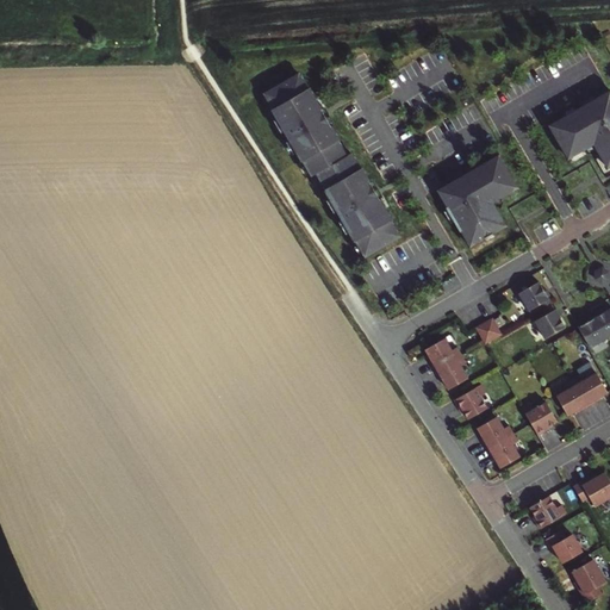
[(305,88),(297,73),(261,93),(271,109),(269,109),(299,161),(302,160),(310,175),(315,173),(324,187),(323,188),(353,241),(354,240),(363,255),(398,235),(390,219),(391,219),(360,167),(359,168),(349,153),(344,155),(336,139),(337,139),(306,87),(305,88)]
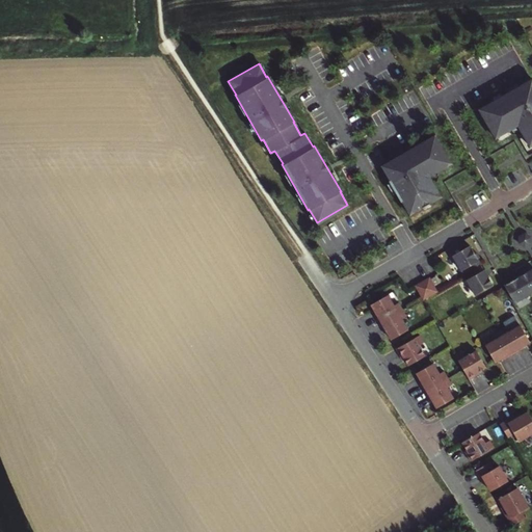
[(531,81),(531,80),(478,111),(494,137),(508,129),(509,131),(517,127),(522,134),(524,132),(531,145),(531,144),(531,81)]
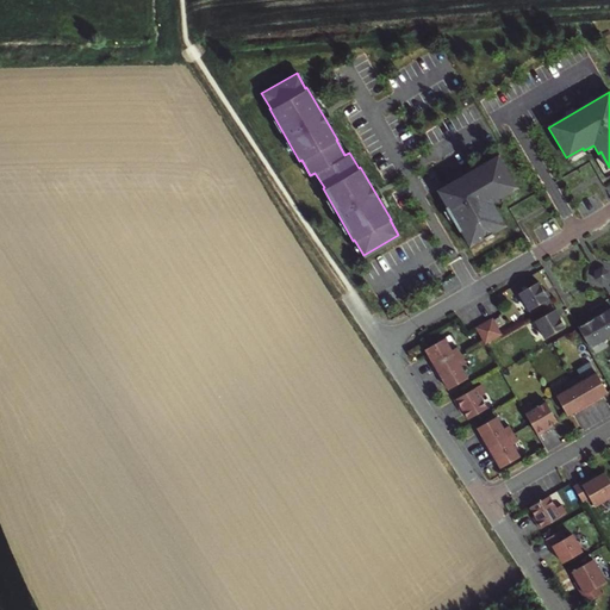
[(498,157),(437,193),(447,210),(446,210),(460,235),(461,234),(470,249),(503,230),(495,215),(497,213),(492,205),(500,199),(499,197),(515,187),(498,157)]
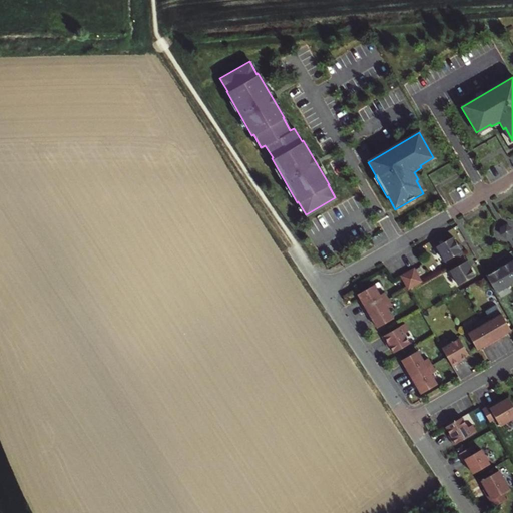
[(512,229),(510,224),(503,225),(501,230),(504,236),(510,235),(512,230),(512,229)]
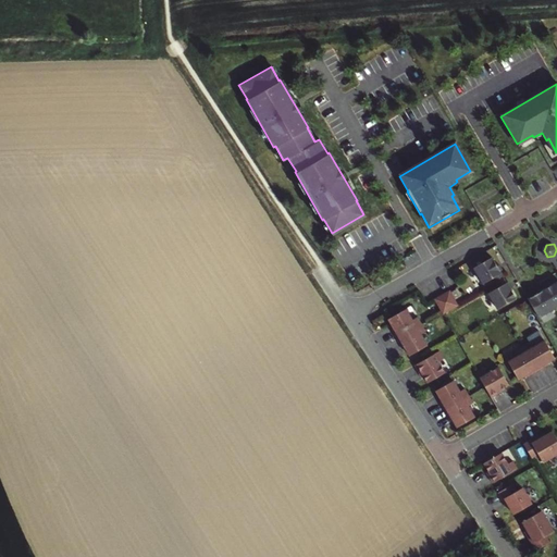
[(493,276),(500,273),(492,257),(473,267),(482,283),(493,276)]
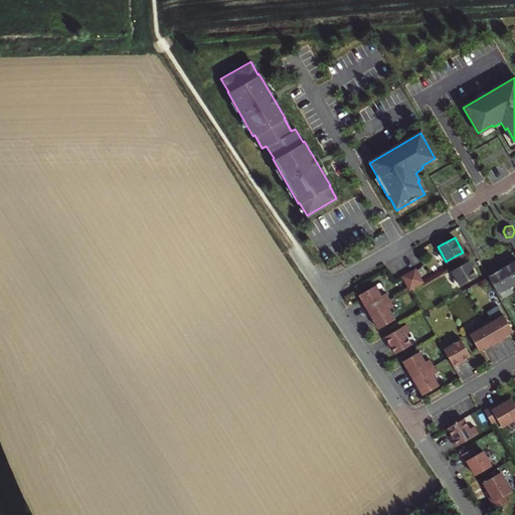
[(459,261),(466,256),(463,252),(456,255),(459,261)]
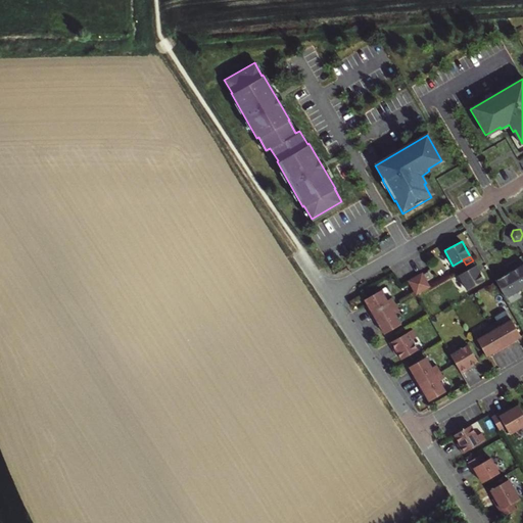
[(468,269),(475,265),(473,260),(466,265),(468,269)]
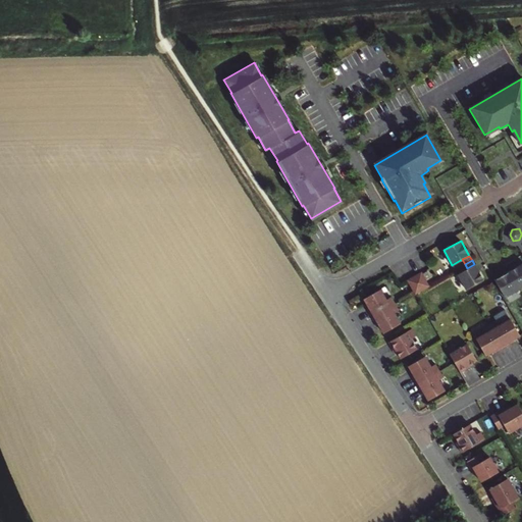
[(521,263),(494,280),(504,297),(521,285),(521,263)]
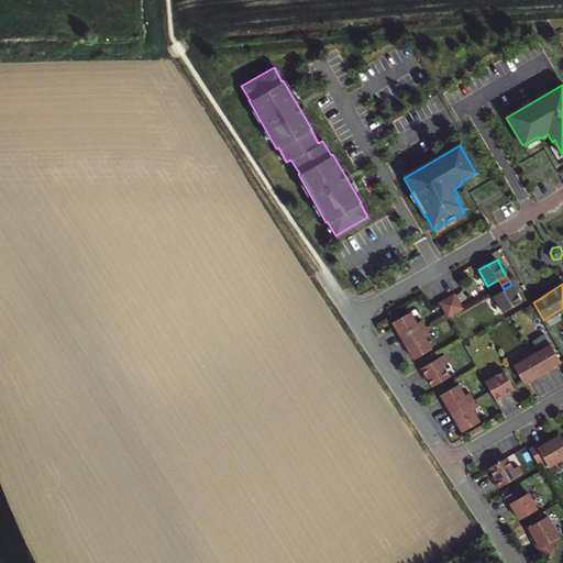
[(503,311),(520,301),(511,285),(504,289),(493,296),(503,311)]
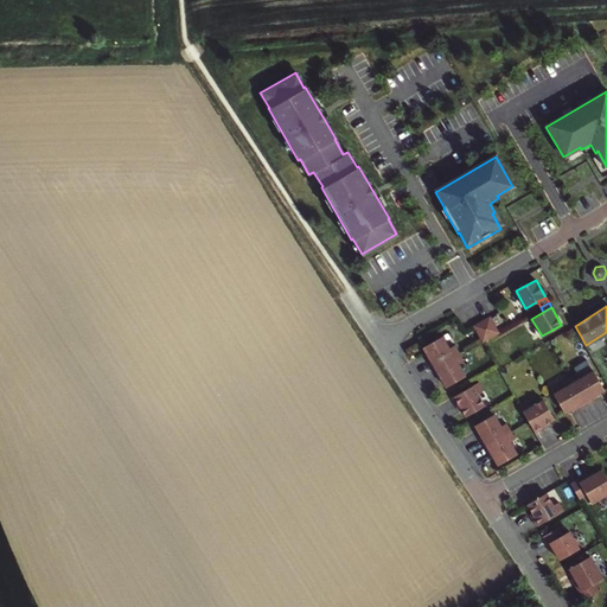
[(489,317),(481,321),(490,337),(498,332),(489,317)]
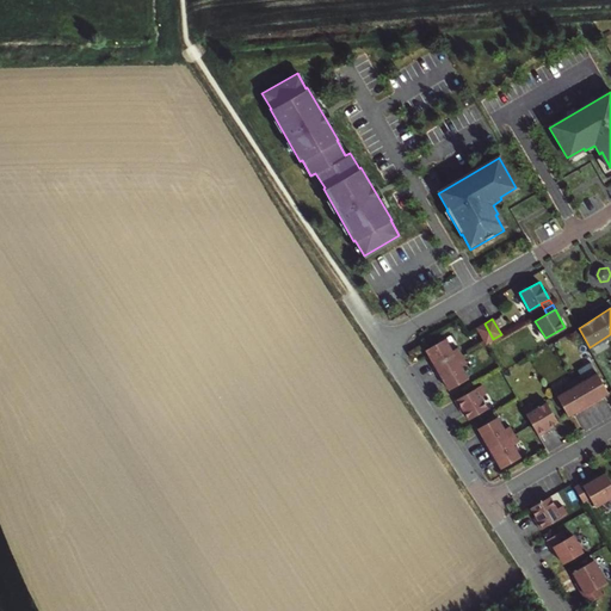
[(483,341),(485,344),(493,339),(485,323),(475,328),(483,341)]
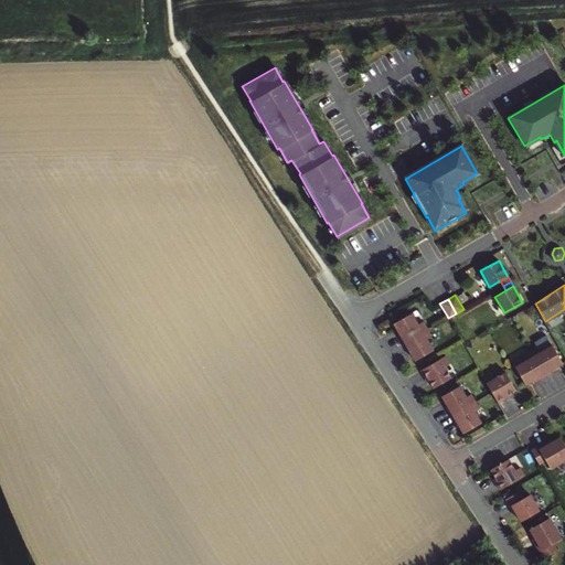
[(397,336),(401,342),(426,328),(423,321),(417,323),(411,312),(393,322),(400,334),(397,336)]
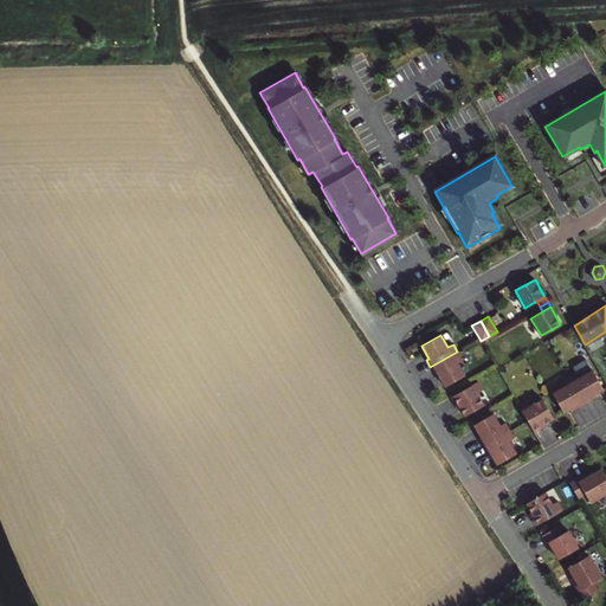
[(457,352),(430,367),(434,375),(437,374),(444,386),(463,375),(456,363),(462,360),(457,352)]
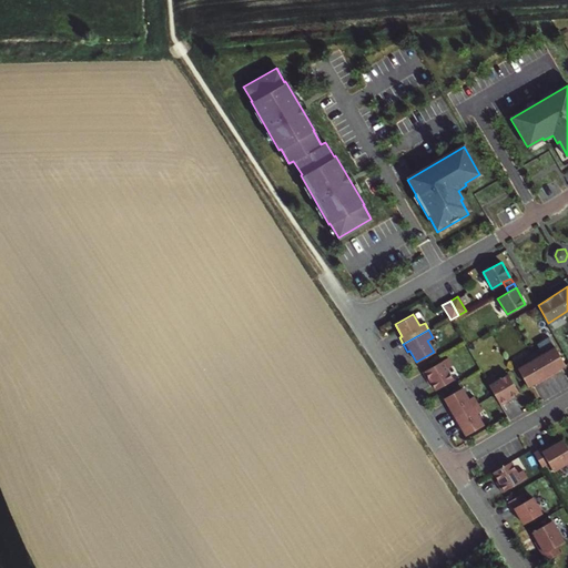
[(541,347),(534,352),(548,377),(556,373),(555,371),(566,364),(556,346),(544,353),(541,347)]
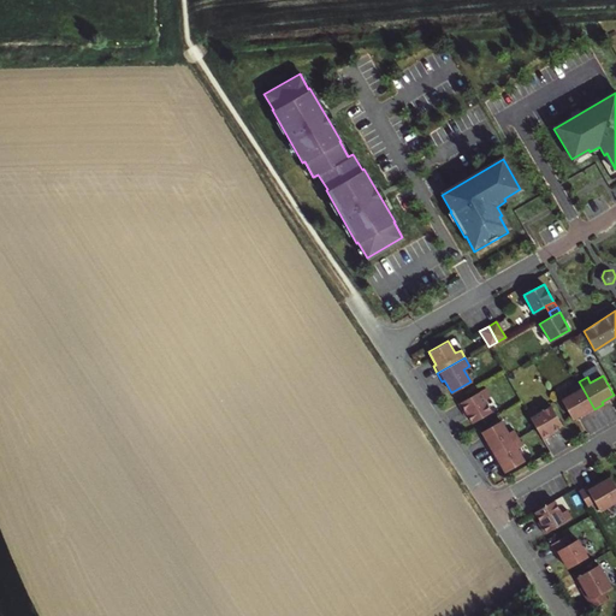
[(562,400),(573,419),(586,412),(587,414),(594,409),(579,381),(570,386),(574,392),(562,400)]
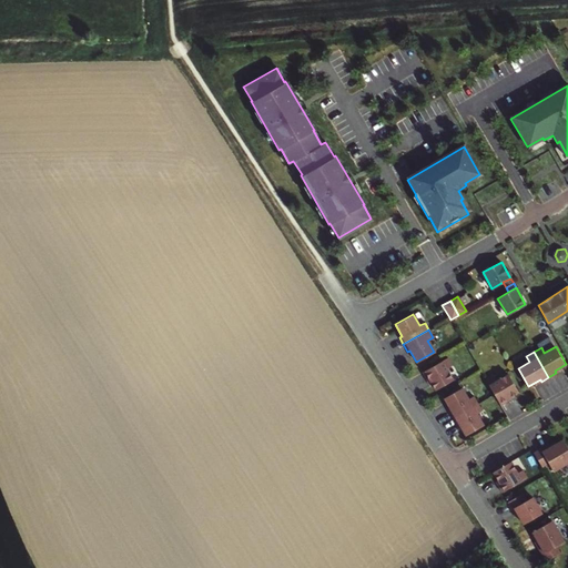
[(447,357),(422,372),(426,379),(428,378),(435,389),(453,379),(446,368),(452,365),(447,357)]
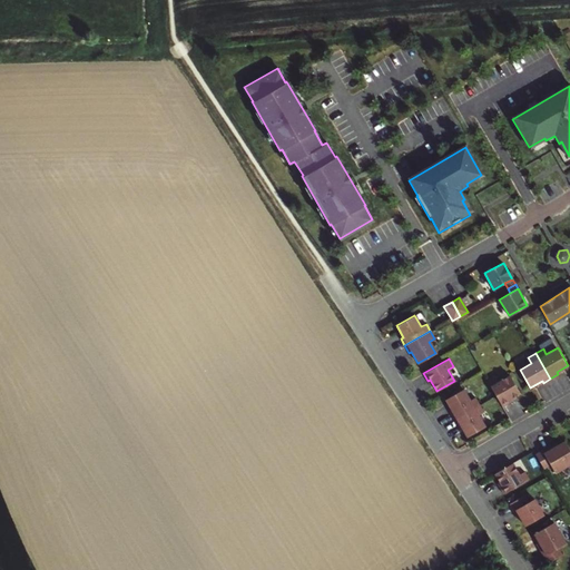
[(495,376),(488,381),(497,394),(503,406),(510,402),(509,400),(520,393),(510,375),(499,382),(495,376)]
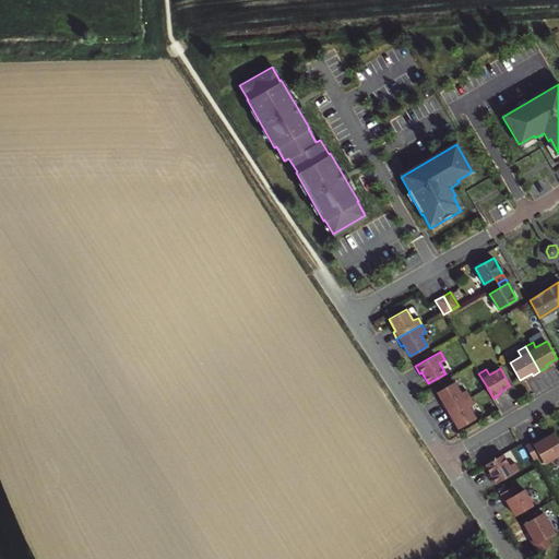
[(441,404),(445,411),(471,396),(466,389),(461,392),(455,381),(437,391),(443,403),(441,404)]
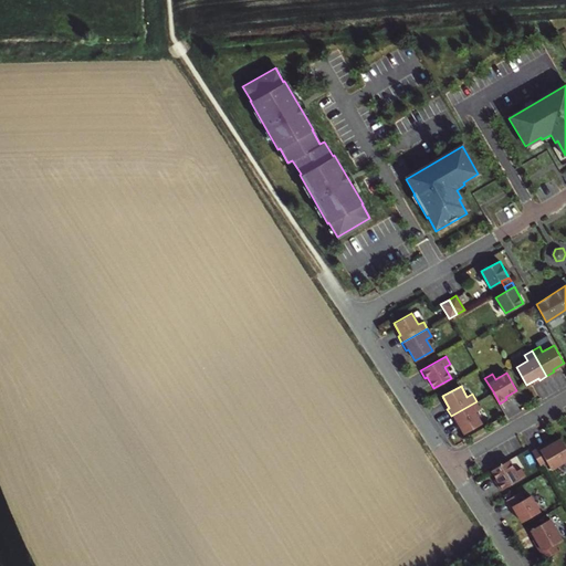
[(477,401),(451,416),(456,423),(458,421),(464,433),(482,422),(475,411),(481,408),(477,401)]
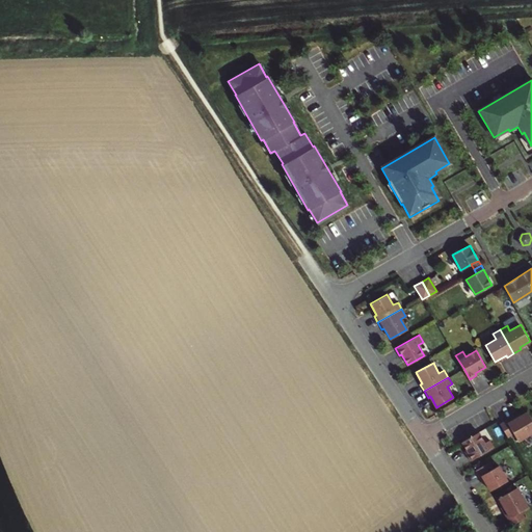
[(513,416),(501,423),(509,437),(515,433),(520,441),(531,432),(531,416),(528,410),(515,418),(513,416)]
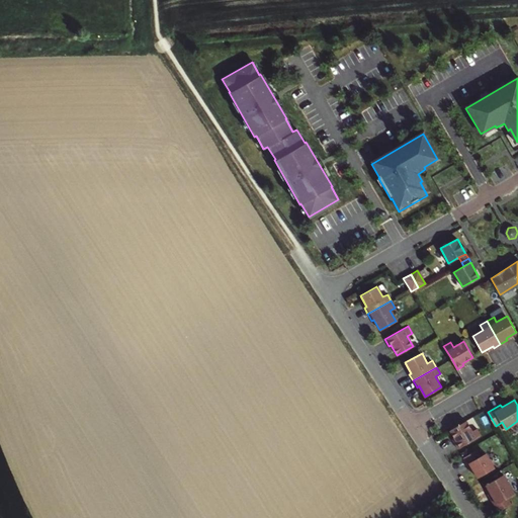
[(466,420),(450,429),(456,440),(454,441),(458,448),(482,434),(478,428),(472,430),(466,420)]
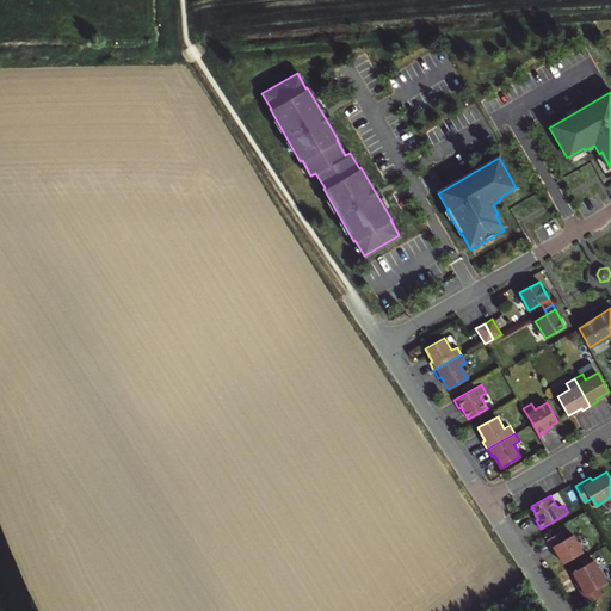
[(562,530),(547,539),(551,547),(554,545),(563,562),(584,551),(574,534),(567,537),(562,530)]
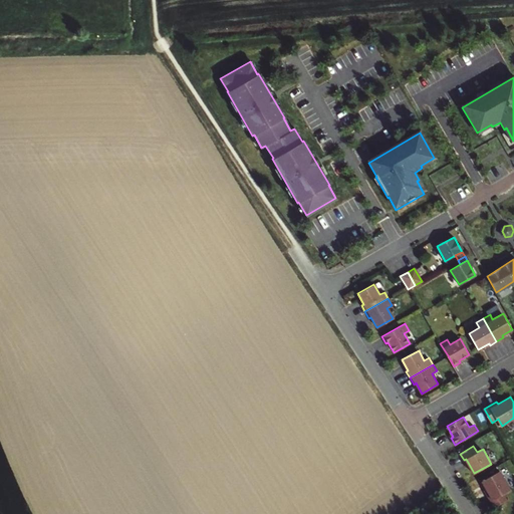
[(501,470),(483,480),(490,493),(488,494),(495,507),(508,499),(505,493),(512,489),(501,470)]
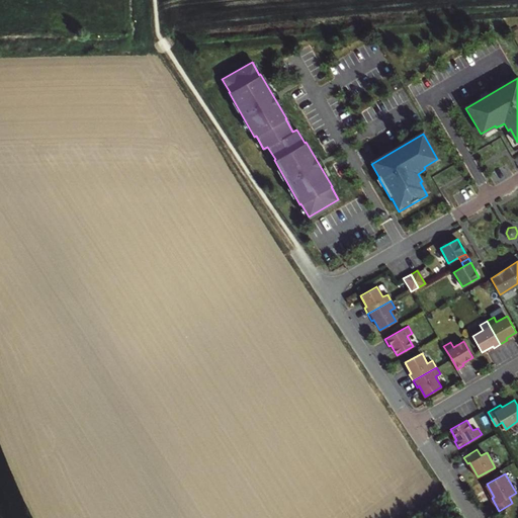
All buildings are outlined.
